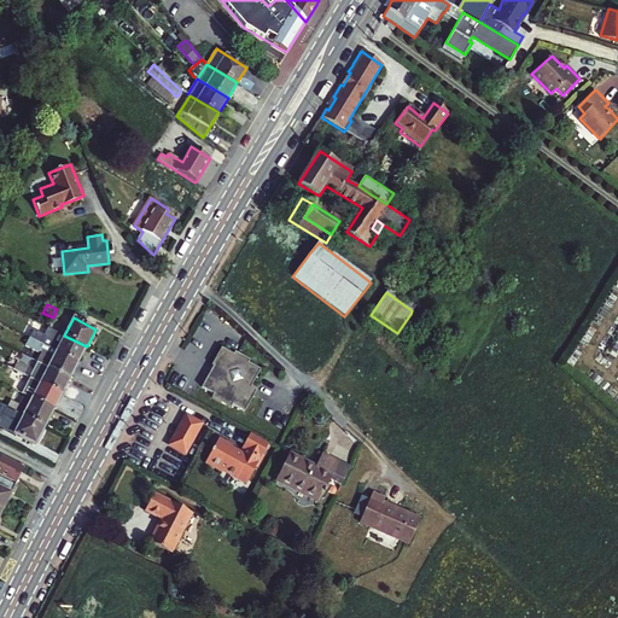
[(40,342),(46,344),(79,362),(87,347),(64,336),(59,345),(42,337),(44,334),(34,330),(30,337),(34,338),(40,342)]
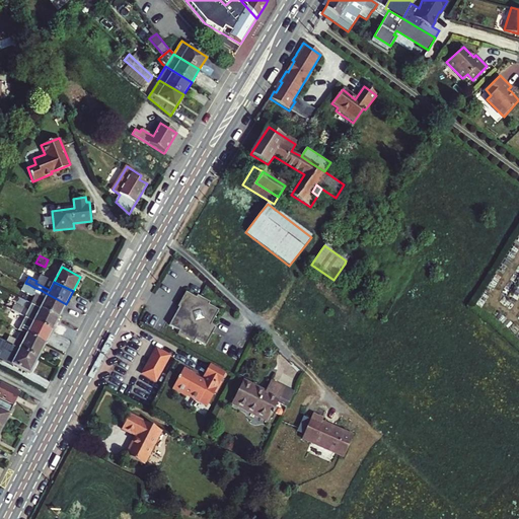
[(21,281),(17,288),(29,295),(33,287),(28,284),(25,283),(21,281)]
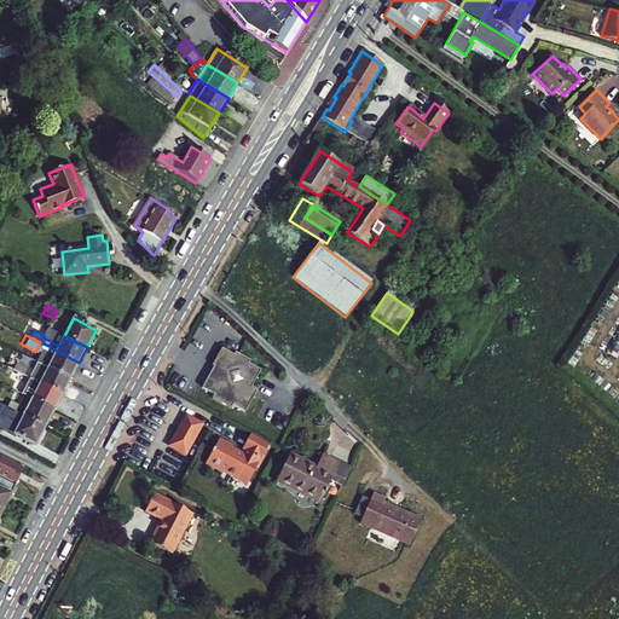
[(38,362),(48,368),(70,379),(79,363),(46,345),(38,362)]
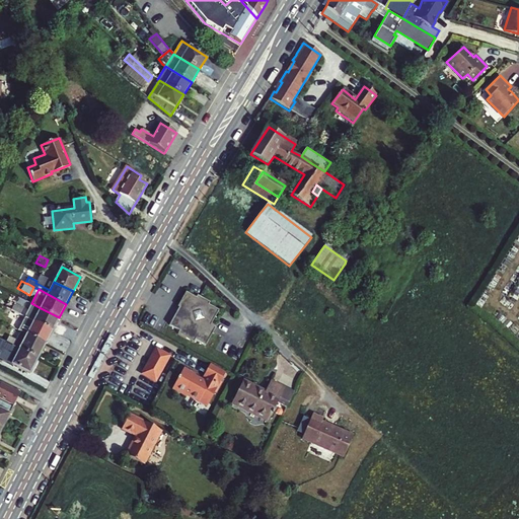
[(197,296),(196,298),(186,292),(177,306),(179,307),(169,325),(179,330),(177,334),(194,343),(196,340),(206,346),(215,327),(211,325),(219,310),(209,304),(210,303),(197,296)]
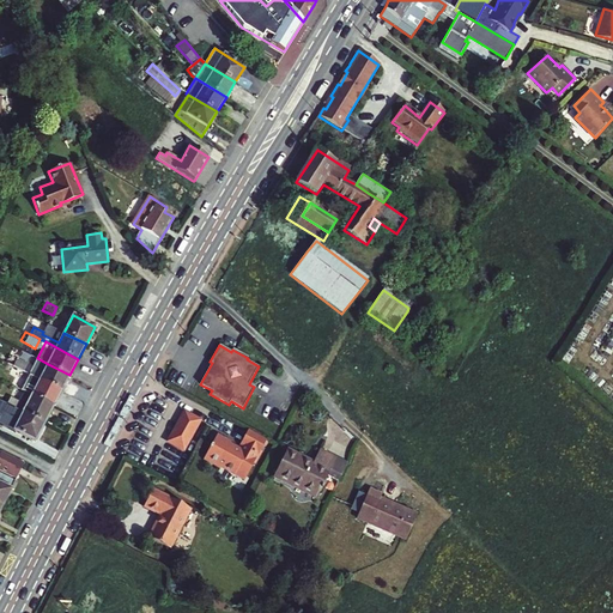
[(12,356),(8,363),(23,370),(26,363),(12,356)]
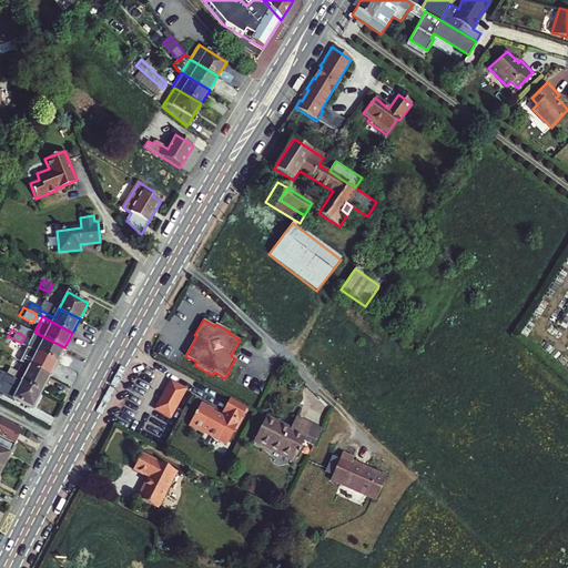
[(18,351),(21,343),(8,336),(4,343),(9,344),(8,346),(18,351)]
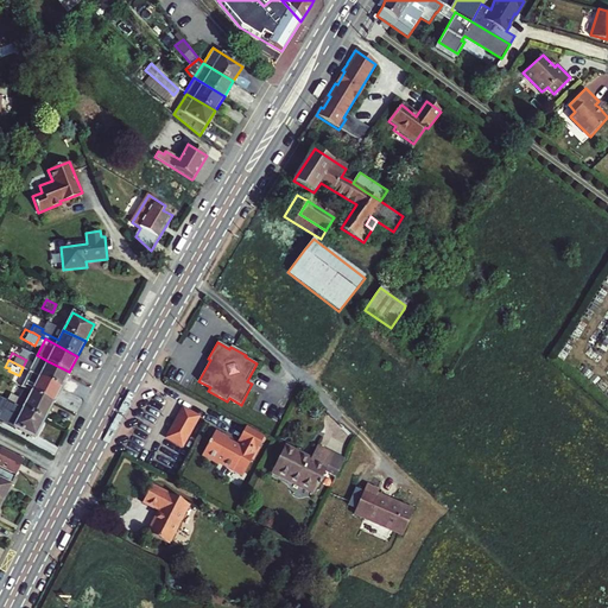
[(48,361),(39,375),(62,387),(69,372),(48,361)]
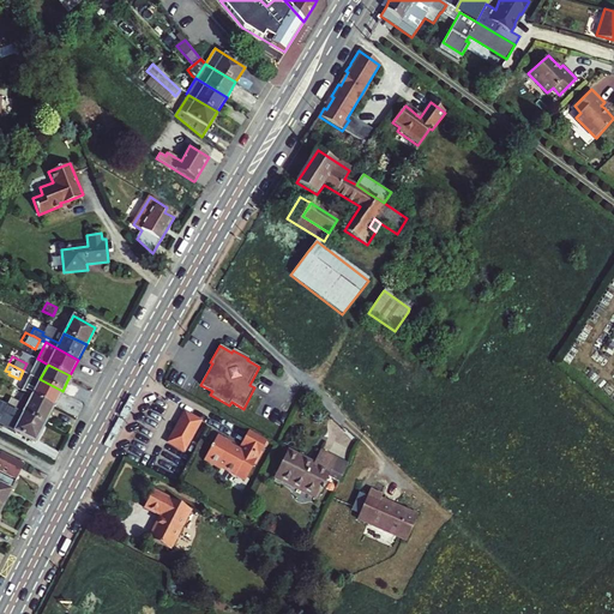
[(62,391),(40,379),(32,395),(54,407),(62,391)]
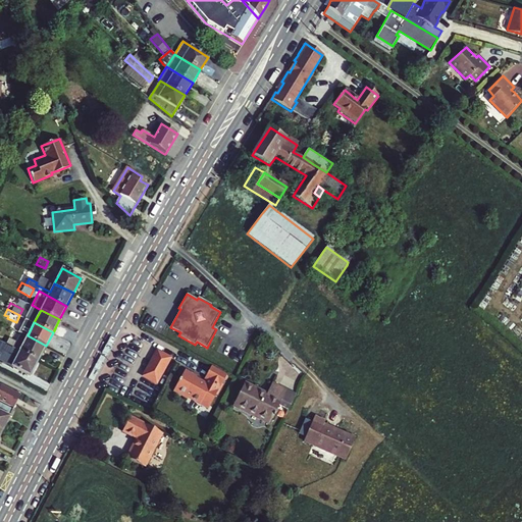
[(9,338),(6,344),(39,360),(46,346),(28,335),(20,332),(15,343),(9,338)]
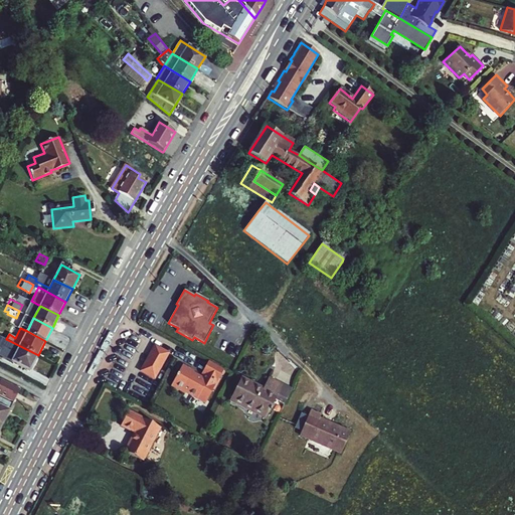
[(0,347),(1,348),(0,350),(0,355),(29,371),(38,355),(6,339),(0,335),(0,347)]
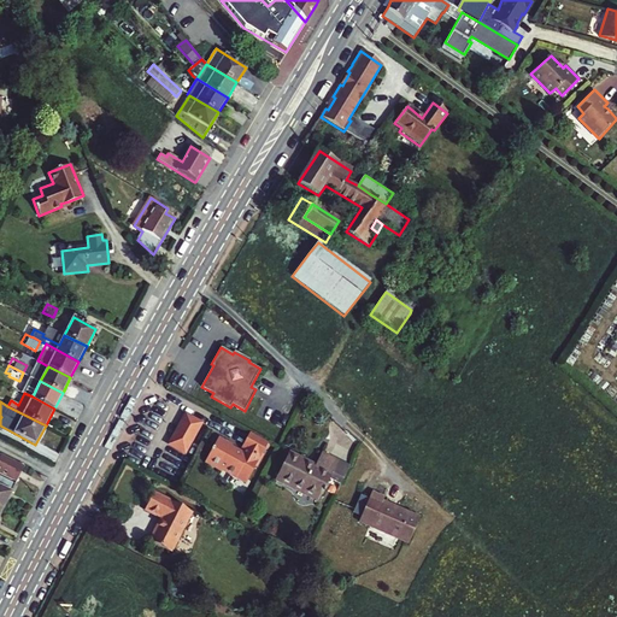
[(184,415),(178,425),(194,434),(200,423),(184,415)]
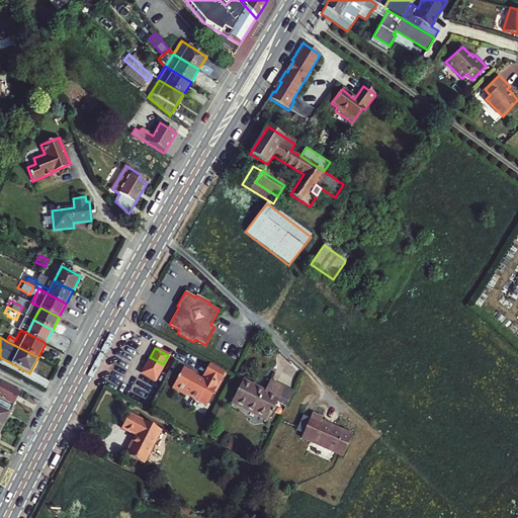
[(163,364),(150,357),(142,373),(155,379),(163,364)]
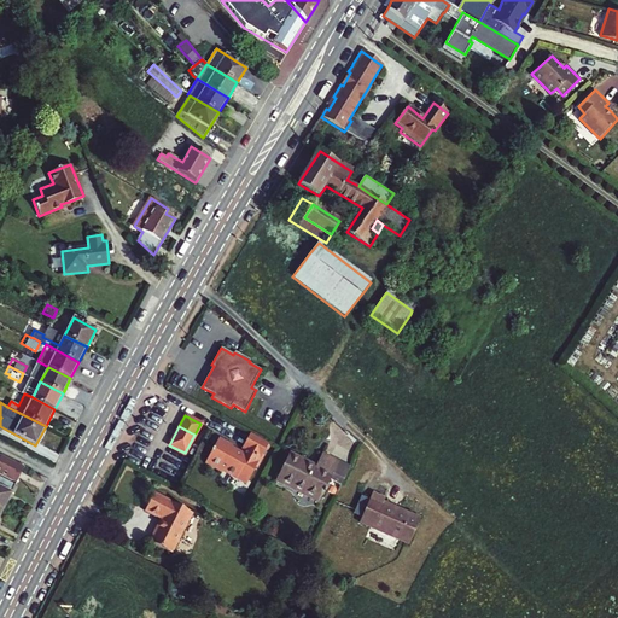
[(232,444),(219,437),(205,461),(223,472),(238,479),(240,476),(250,481),(257,467),(258,468),(266,456),(263,455),(267,449),(269,444),(270,443),(250,432),(242,449),(243,449),(242,453),(242,454),(234,450),(233,448),(232,447),(232,444)]
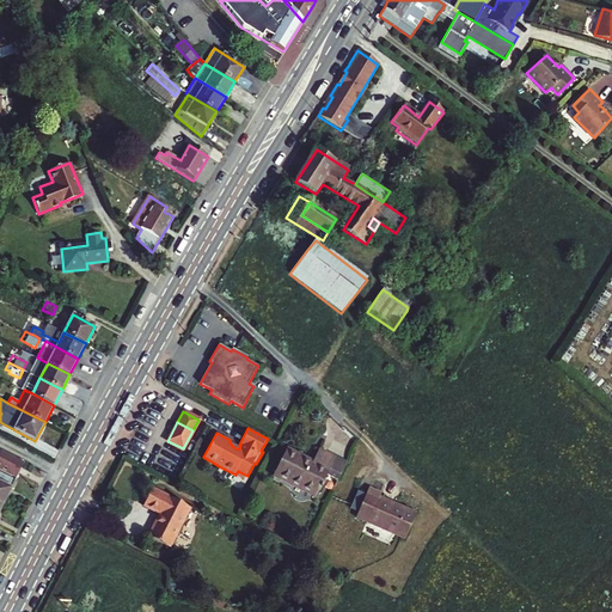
[(24,460),(0,448),(0,469),(16,477),(24,460)]
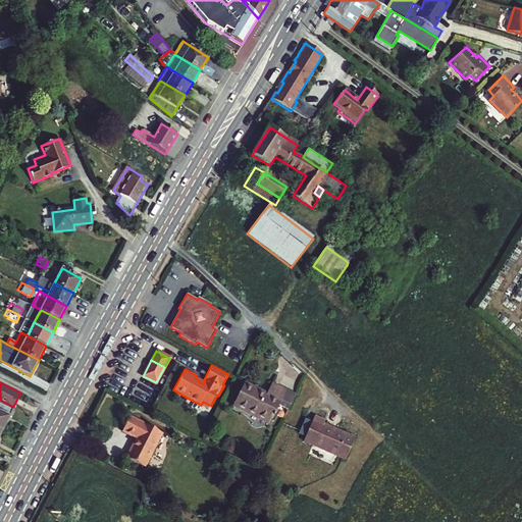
[(266,394),(244,382),(232,406),(269,424),(279,405),(288,409),(290,404),(296,393),(286,388),(285,390),(271,383),(266,394)]
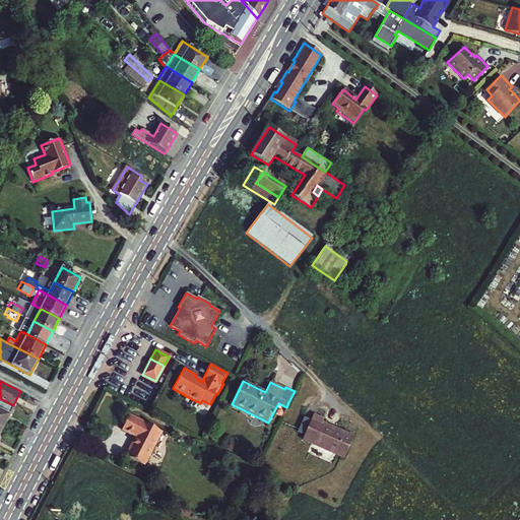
[(188,397),(173,388),(172,390),(188,398),(188,397)]
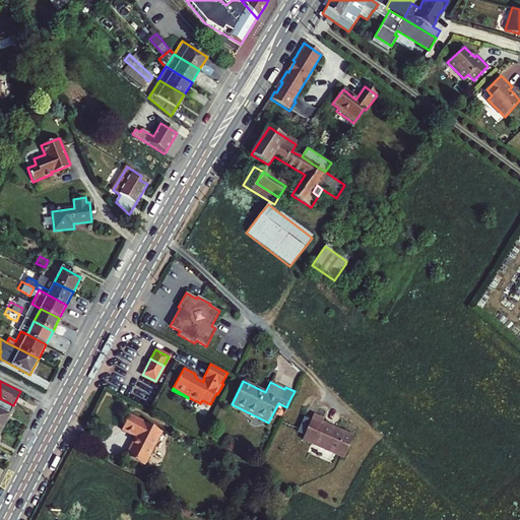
[(208,408),(210,404),(202,400),(200,403),(200,404),(208,408)]
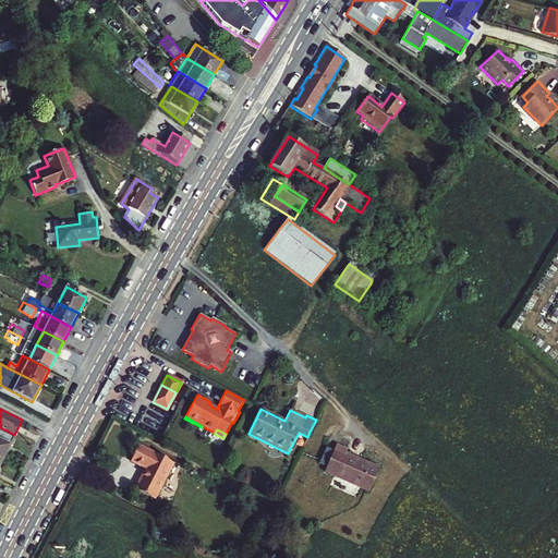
[(0,431),(0,460),(1,461),(14,438),(10,436),(0,431)]
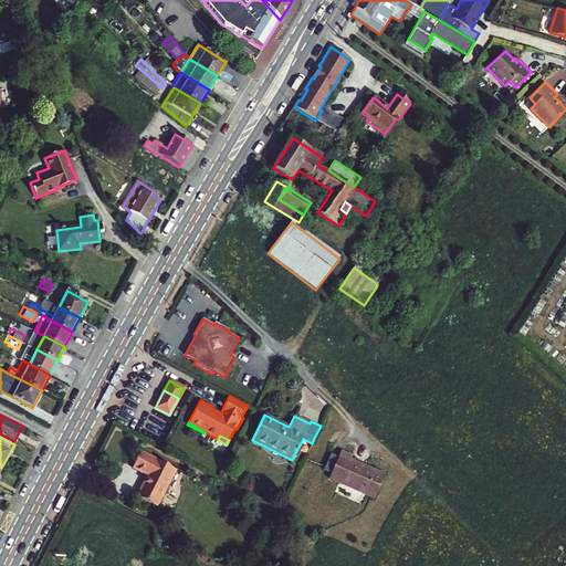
[(357,463),(357,462),(352,459),(353,456),(342,450),(329,477),(375,498),(385,474),(365,465),(364,467),(357,463)]
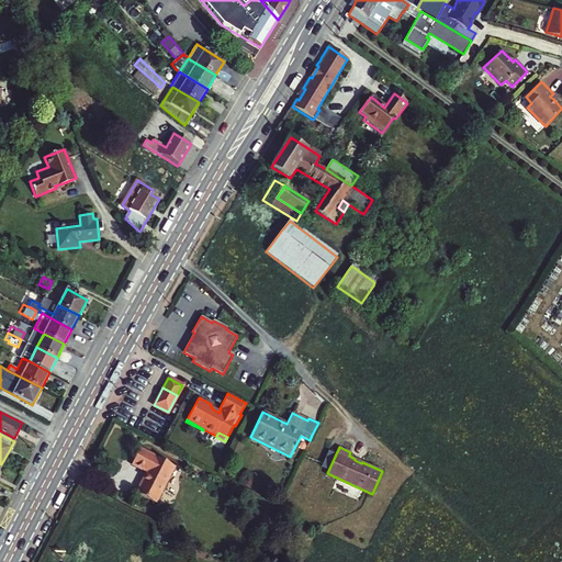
[(175,467),(139,449),(132,464),(147,472),(136,492),(156,503),(175,467)]
